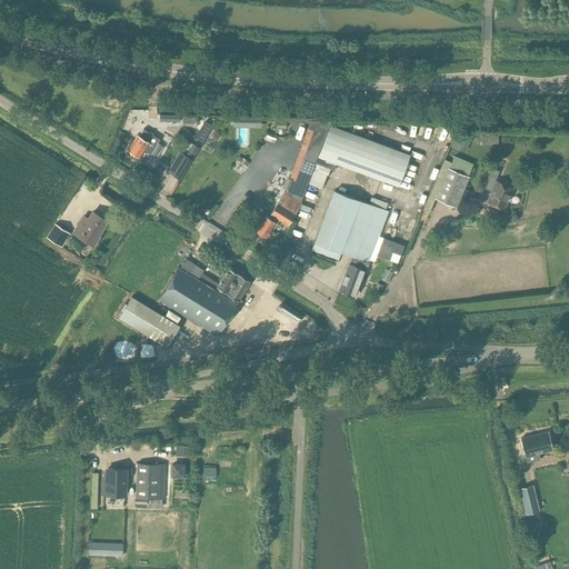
[(285,192),(301,203),(329,125),(330,121),(311,121),(309,129),(313,131),(297,182),(289,179),(285,192)]
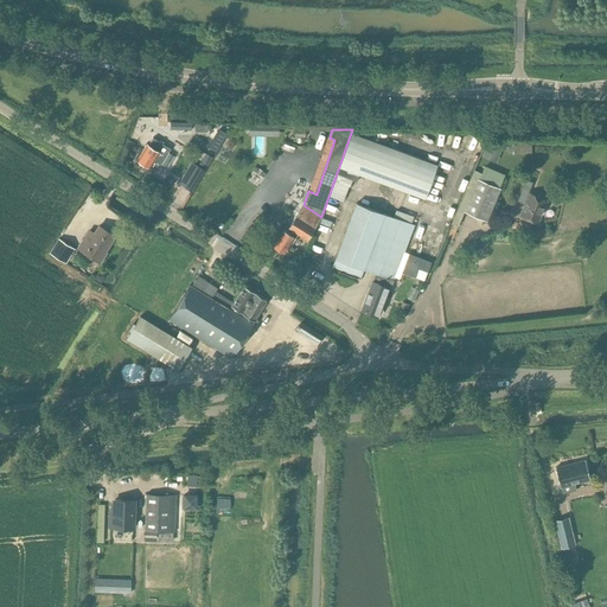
[(438,165),(352,133),(339,166),(340,167),(339,168),(336,180),(332,189),(346,193),(349,186),(350,187),(352,181),(357,183),(360,174),(425,198),(438,165)]
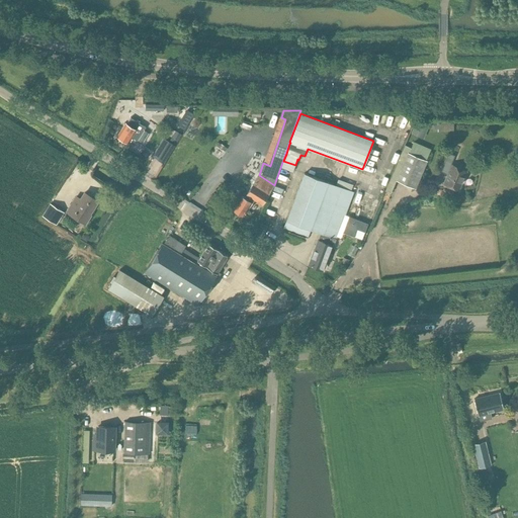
[(123,140),(127,143),(131,144),(135,146),(146,127),(131,117),(126,123),(125,122),(117,136),(119,137),(119,139),(121,141),(123,140)]
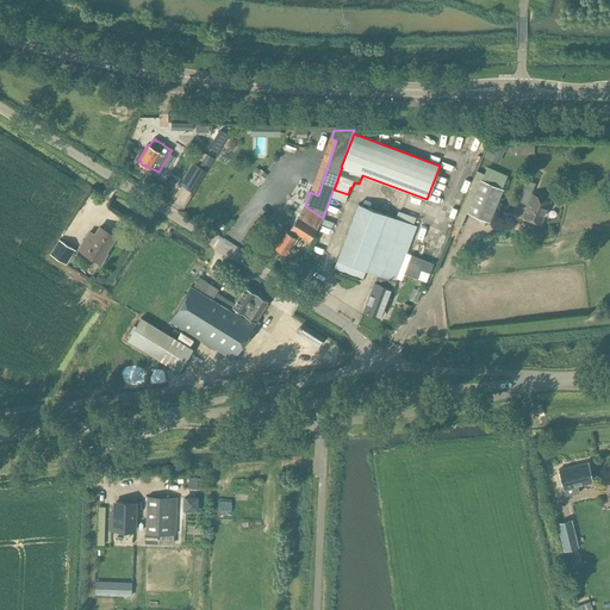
[(534,138),(510,138),(510,155),(534,155),(534,138)]
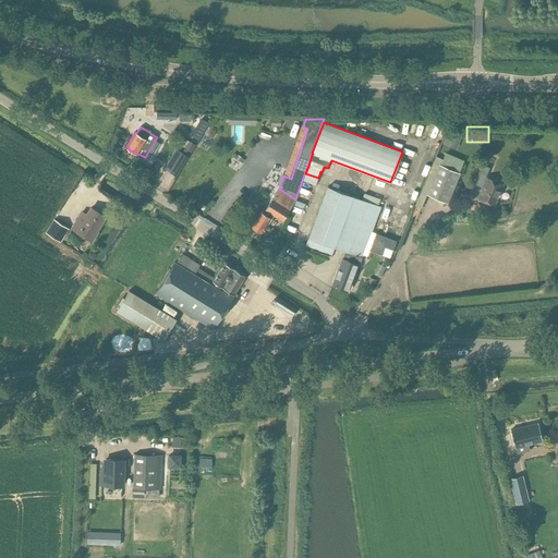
[(190,141),(185,147),(192,152),(196,145),(190,141)]
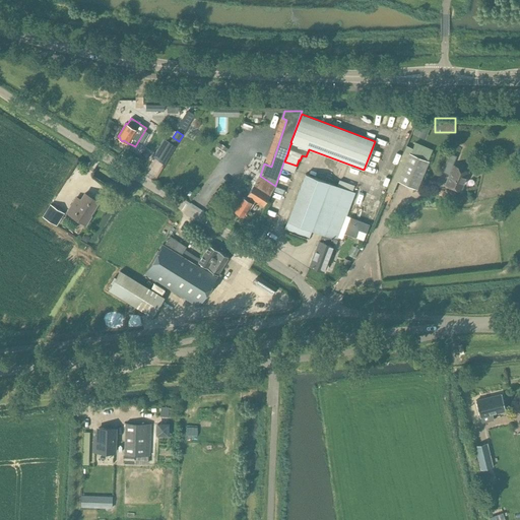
[(176,146),(170,142),(164,139),(155,152),(161,156),(158,160),(165,164),(176,146)]
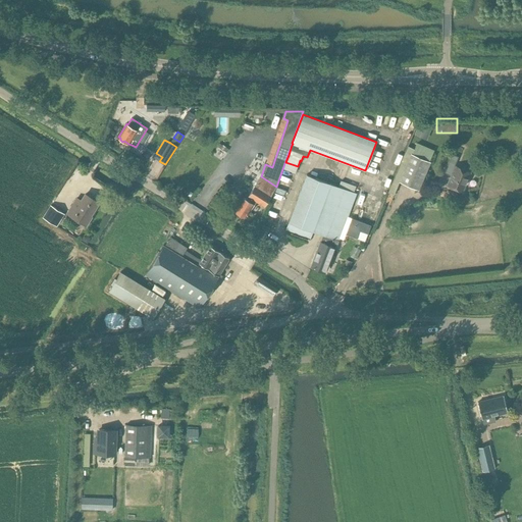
[(401,163),(388,193),(394,195),(399,181),(418,190),(430,161),(429,161),(434,150),(417,143),(414,149),(408,146),(401,163)]
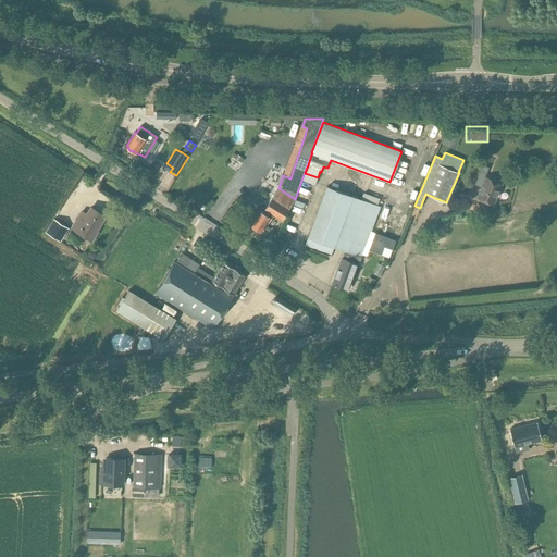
[(489,168),(482,164),(475,180),(483,184),(477,198),(493,205),(496,196),(498,196),(500,190),(499,188),(502,184),(485,176),(489,168)]
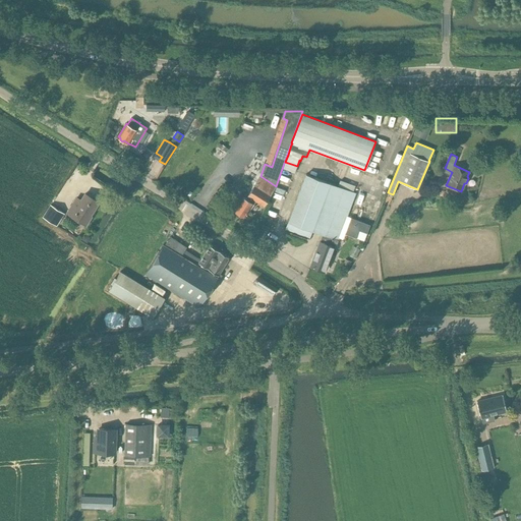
[(312,231),(323,235),(338,240),(355,193),(353,192),(355,186),(340,180),(338,186),(306,174),(285,229),(309,238),(312,231)]
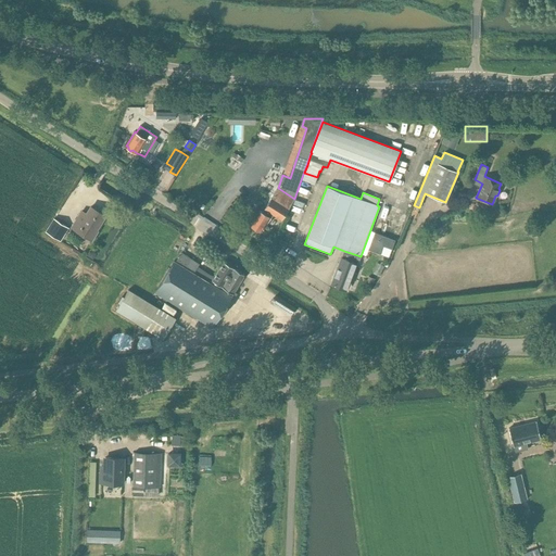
[(294,199),(278,188),(263,212),(260,210),(250,225),(255,227),(255,228),(257,230),(260,230),(261,231),(266,224),(267,224),(274,214),(281,219),(294,199)]
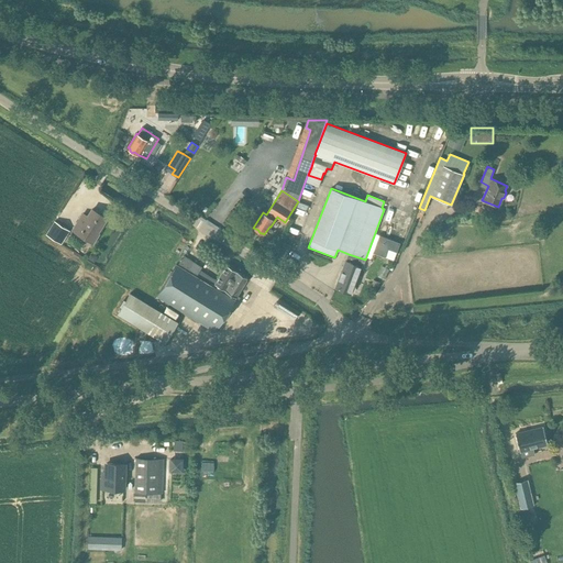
[(73,230),(94,243),(99,234),(98,233),(107,219),(92,209),(86,219),(84,219),(81,218),(73,230)]
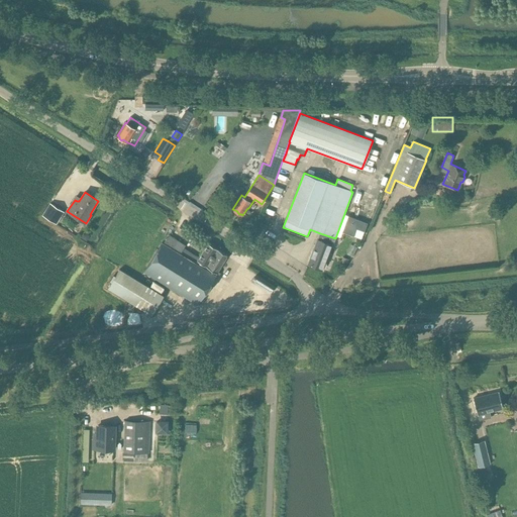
[(53,204),(44,216),(57,224),(65,212),(53,204)]
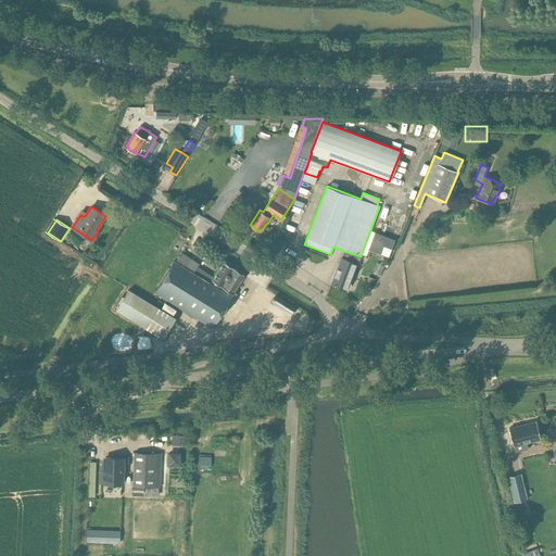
[(174,260),(177,253),(169,249),(166,255),(174,260)]
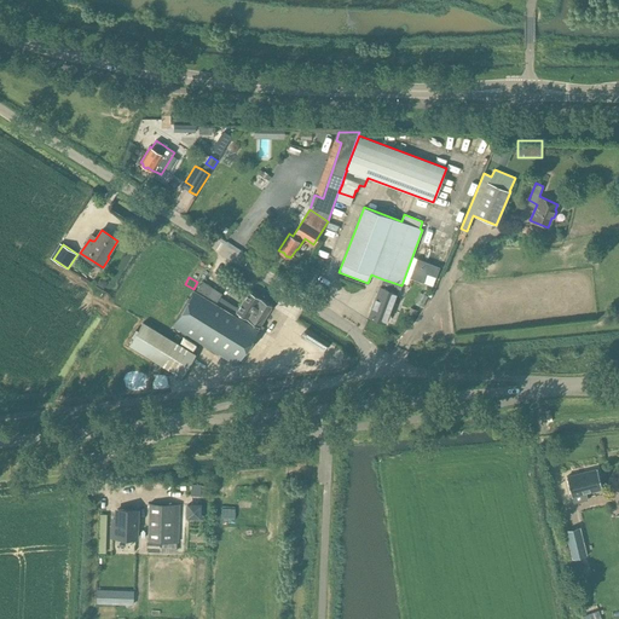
[(385,323),(393,300),(395,293),(398,294),(401,285),(383,279),(381,287),(380,287),(369,317),(385,323)]
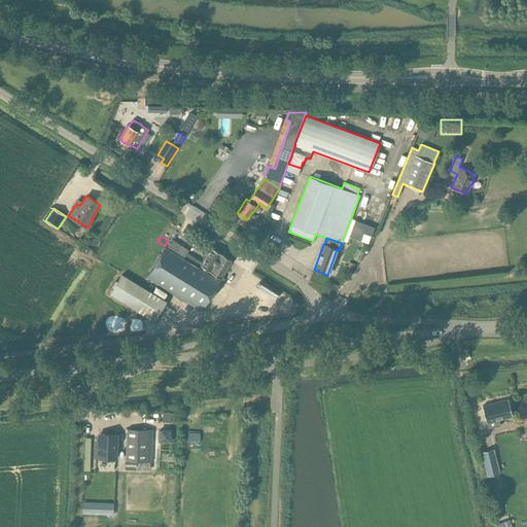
[(166,248),(176,254),(182,246),(172,239),(166,248)]
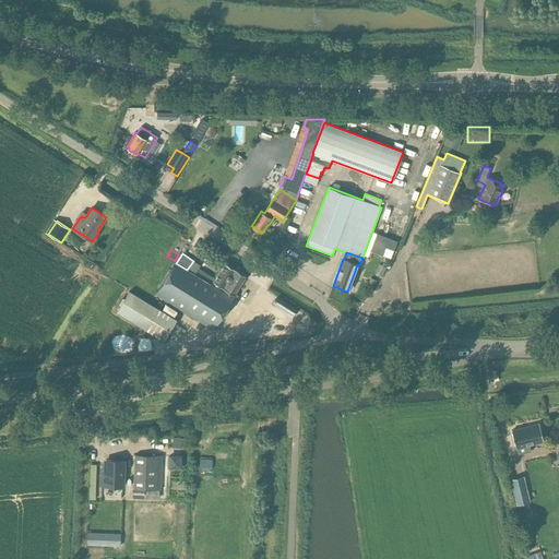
[(213,330),(233,298),(192,274),(187,270),(176,263),(175,263),(155,294),(213,330)]
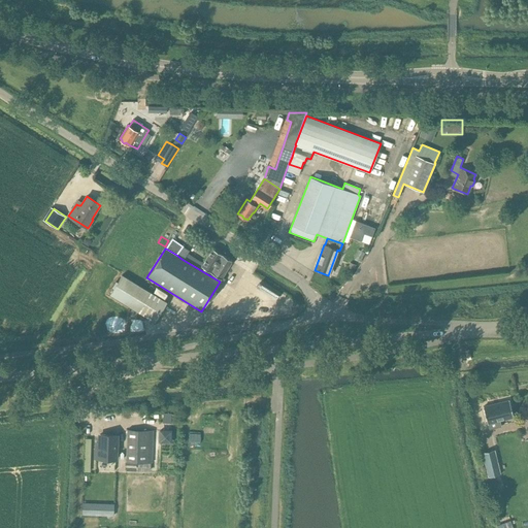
[(182,259),(220,282),(222,283),(225,278),(223,277),(232,261),(212,249),(203,264),(186,254),(182,259)]
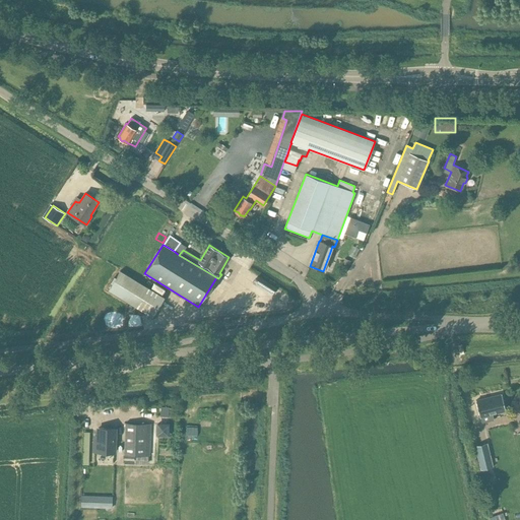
[(120,270),(108,290),(152,317),(165,298),(120,270)]
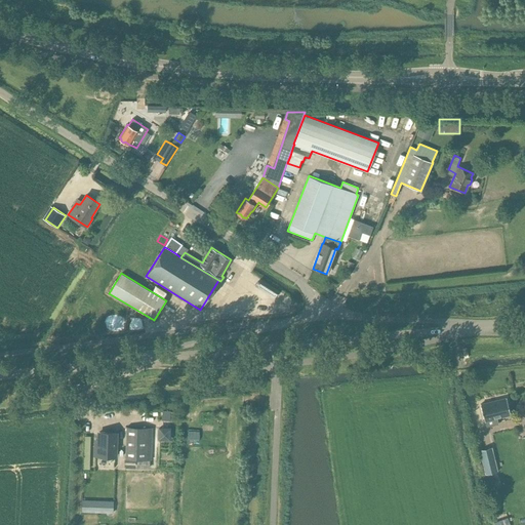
[(511,414),(507,398),(480,404),(484,421),(511,414)]
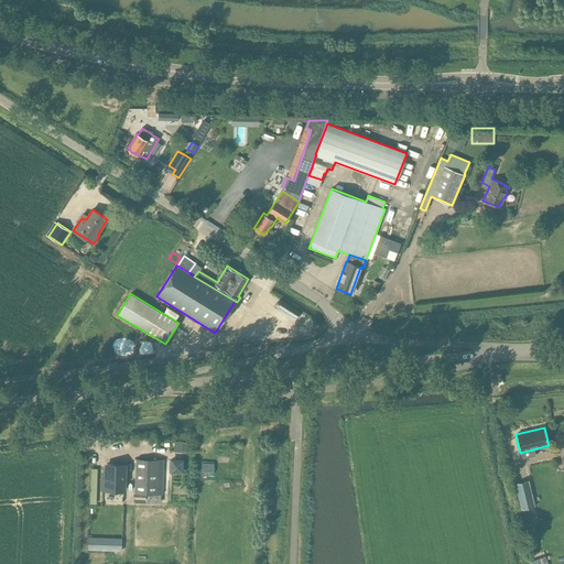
[(183,442),(174,442),(174,451),(183,452),(183,442)]
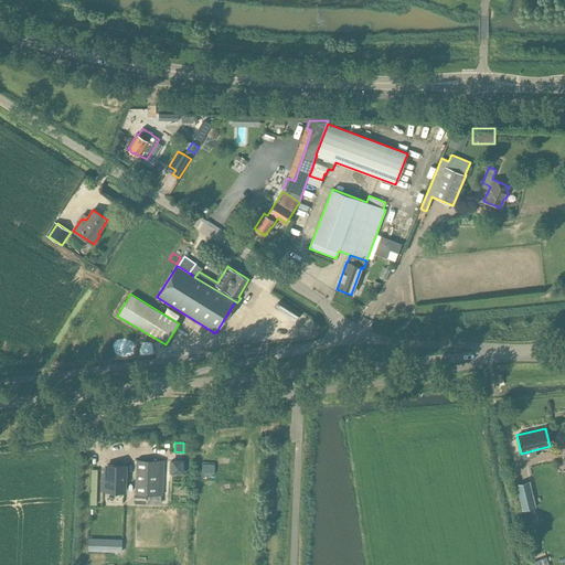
[(163,460),(136,459),(135,493),(136,493),(135,503),(141,503),(142,493),(162,494),(163,460)]
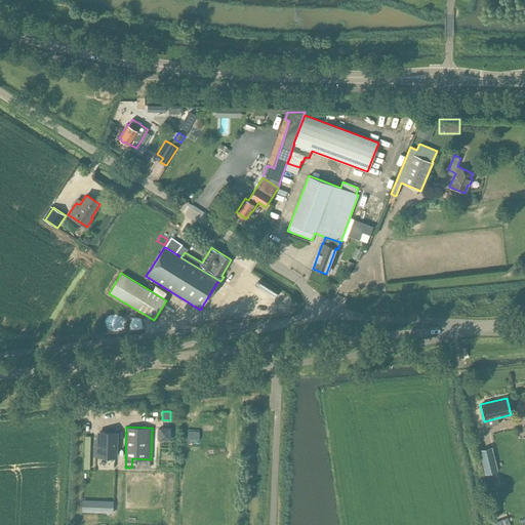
[(169,429),(159,428),(159,439),(169,439),(169,429)]
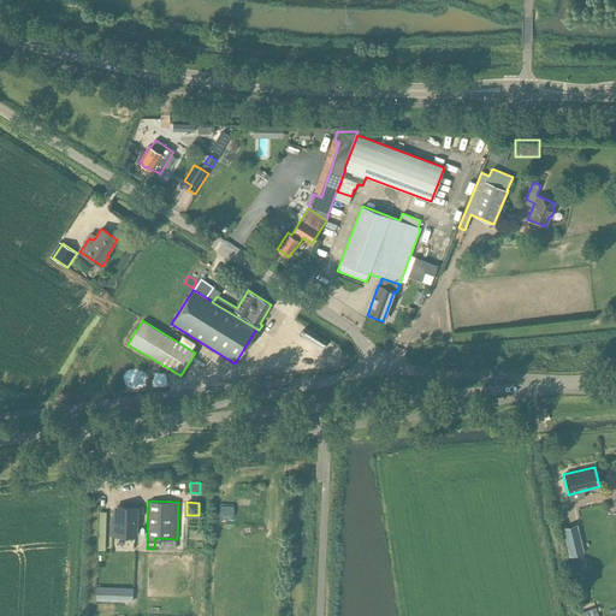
[(136,508),(117,507),(116,516),(112,516),(112,535),(135,537),(136,508)]
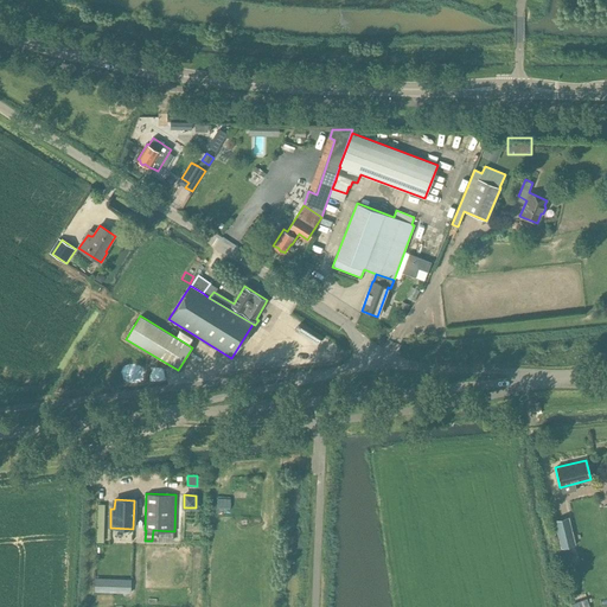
[(575,545),(568,517),(555,521),(561,549),(575,545)]
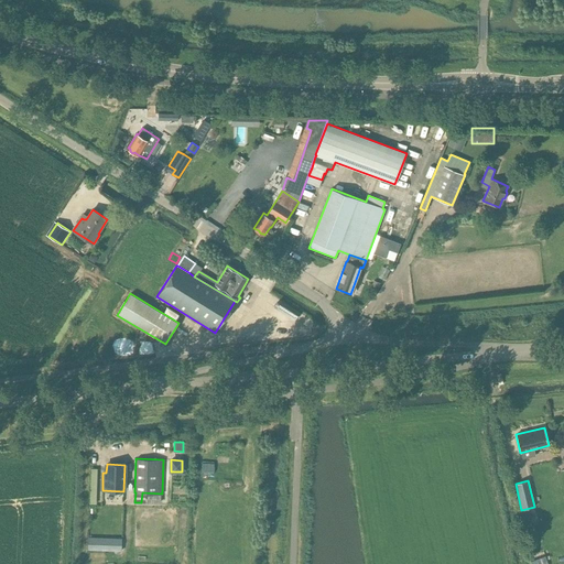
[(88,534),(87,548),(121,549),(121,535),(88,534)]
